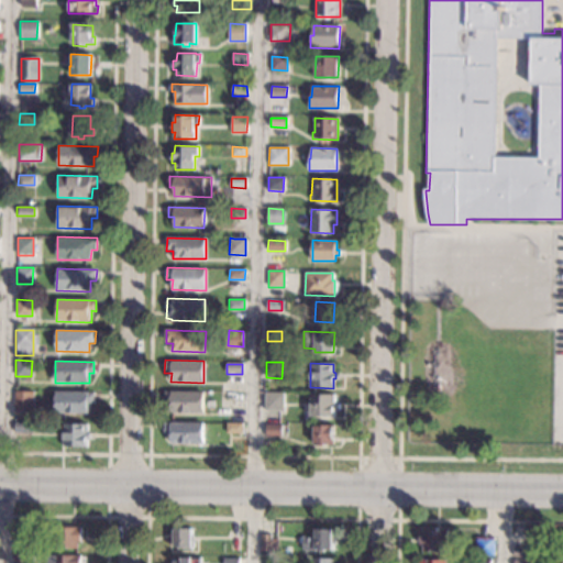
[(33,392),(32,412),(14,412),(14,392),(33,392)]
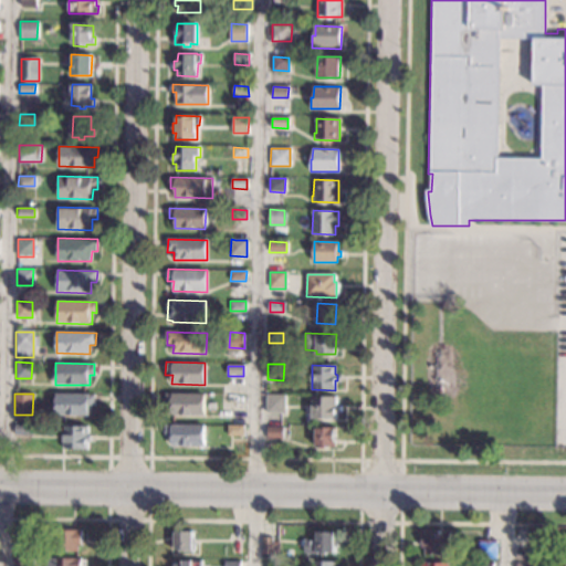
[(94,406),(90,406),(90,416),(54,415),(54,394),(95,394),(94,406)]
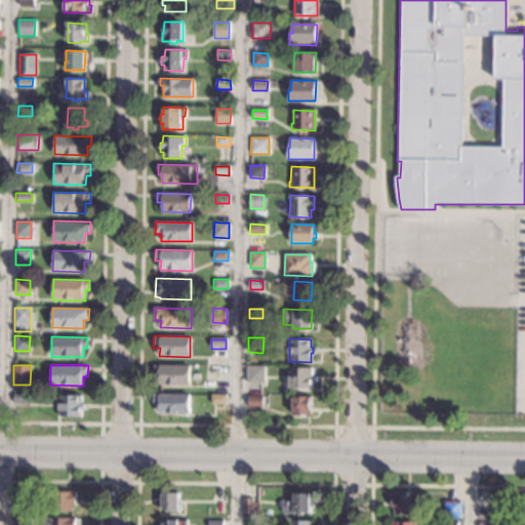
[(189,386),(153,385),(154,365),(190,366),(189,386)]
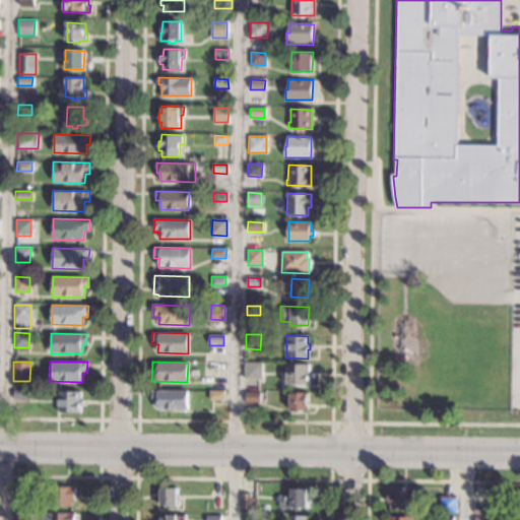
[(225,362),(225,378),(208,378),(209,362),(225,362)]
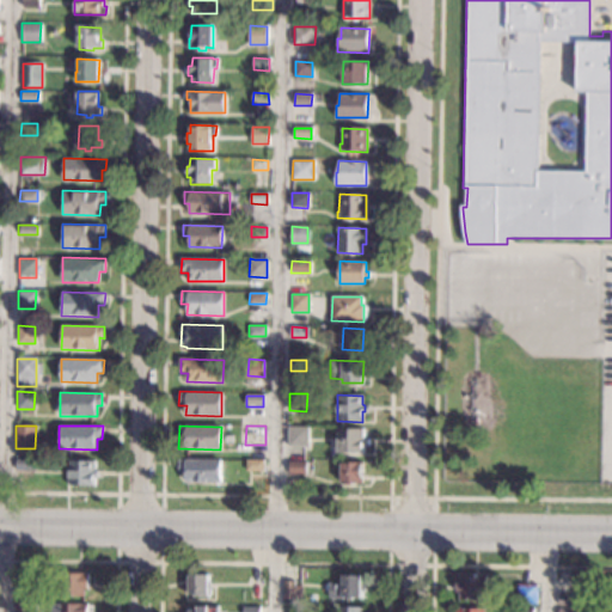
[(308,427),(307,446),(288,446),(289,426),(308,427)]
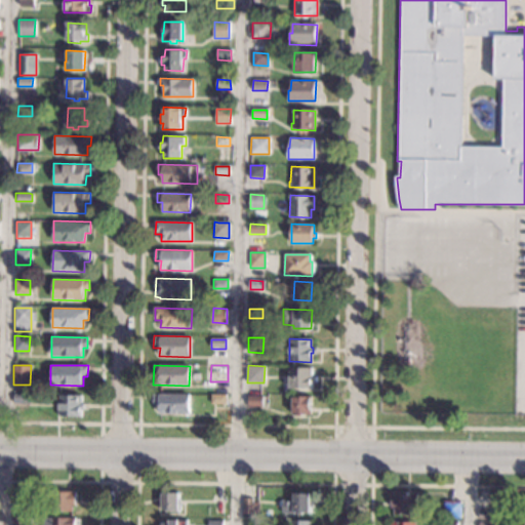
[(312,377),(316,377),(316,387),(313,387),(313,391),(291,390),(290,377),(291,368),(312,368),(312,377)]
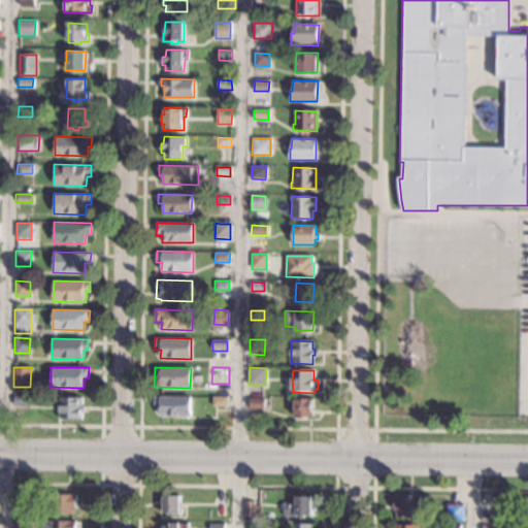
[(190,417),(160,416),(160,408),(154,408),(155,395),(191,396),(190,417)]
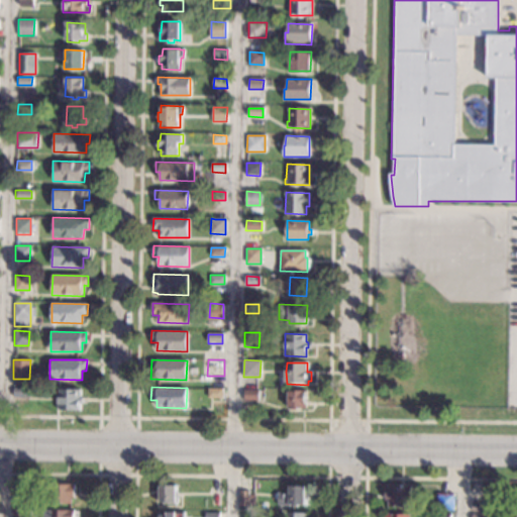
[(28,397),(13,397),(13,388),(28,389),(28,397)]
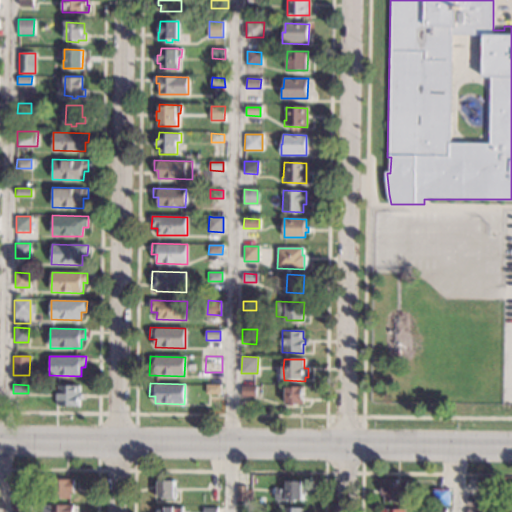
[(78,392),(81,392),(80,398),(78,398),(78,406),(58,406),(58,385),(78,386),(78,392)]
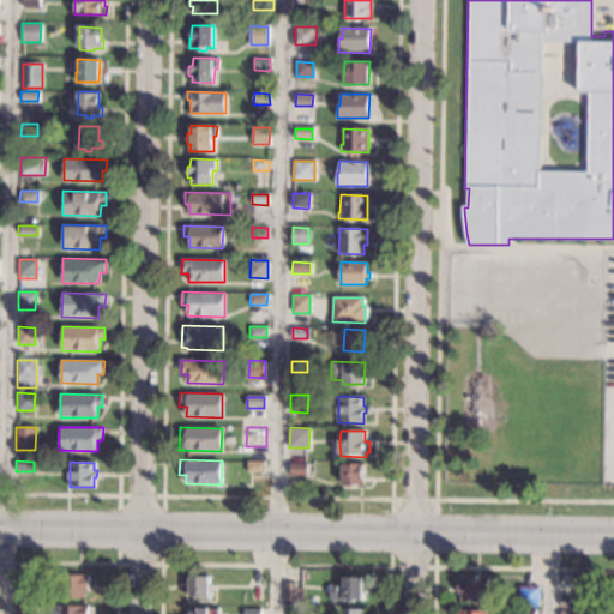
[(264,473),(246,473),(247,462),(264,462),(264,473)]
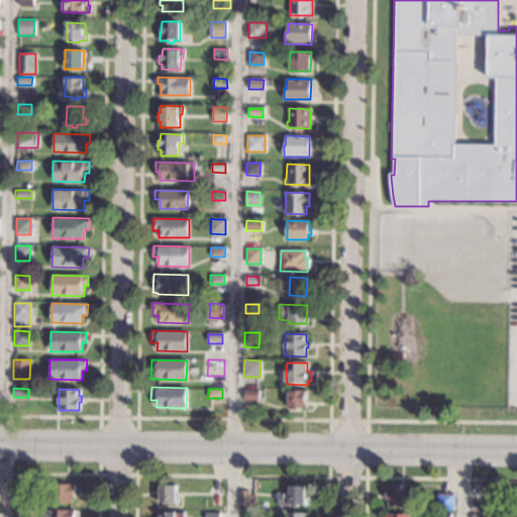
[(263,401),(244,400),(244,390),(263,390),(263,401)]
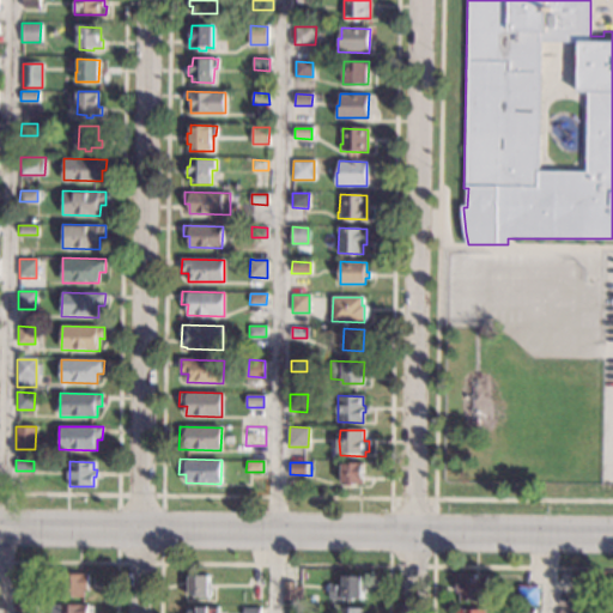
[(362,483),(339,483),(339,462),(362,462),(362,483)]
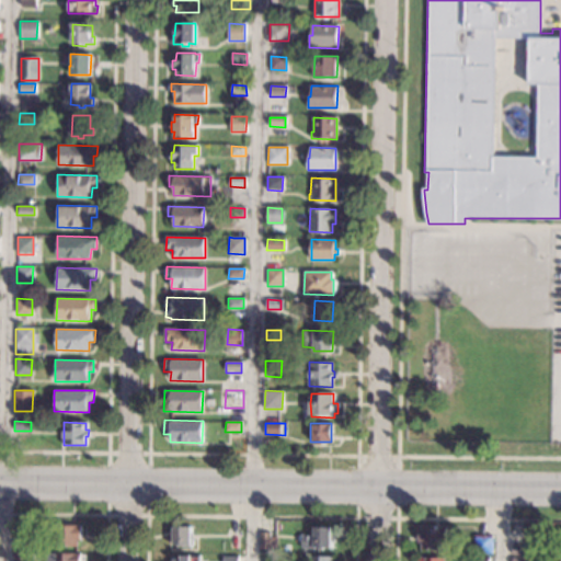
[(36,535),(14,534),(15,525),(36,525),(36,535)]
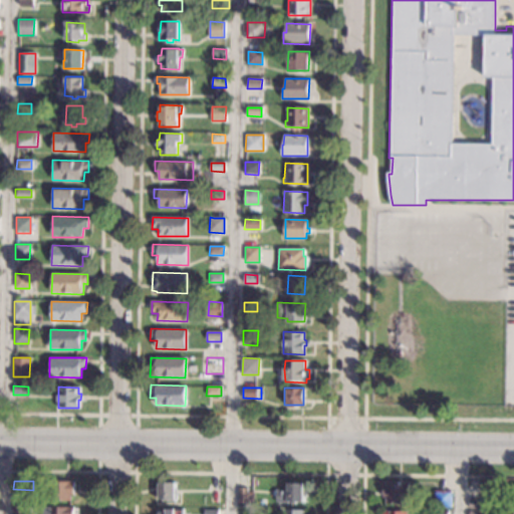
[(73,494),(70,494),(70,500),(50,500),(50,481),(73,481),(73,494)]
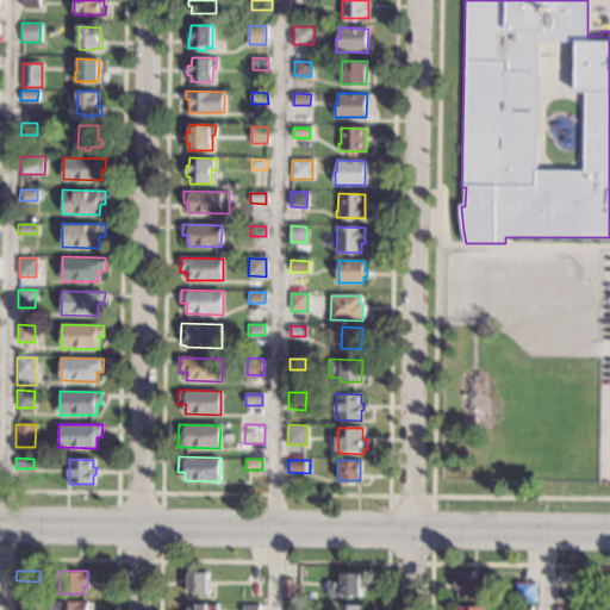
[(360,595),(328,595),(328,583),(341,583),(341,573),(360,573),(360,595)]
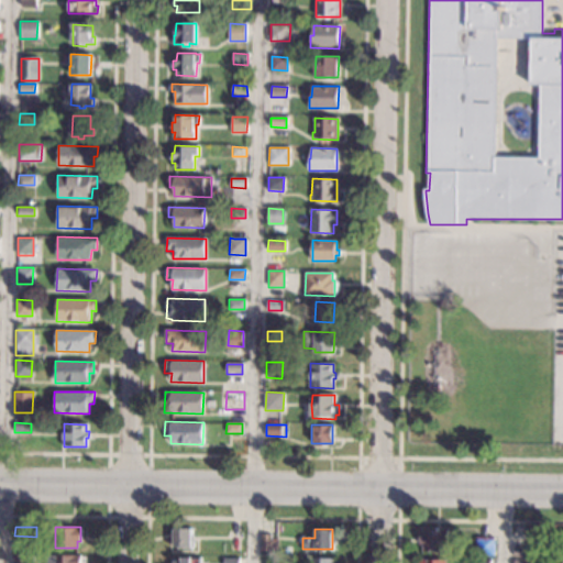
[(190,549),(174,549),(174,530),(191,531),(190,549)]
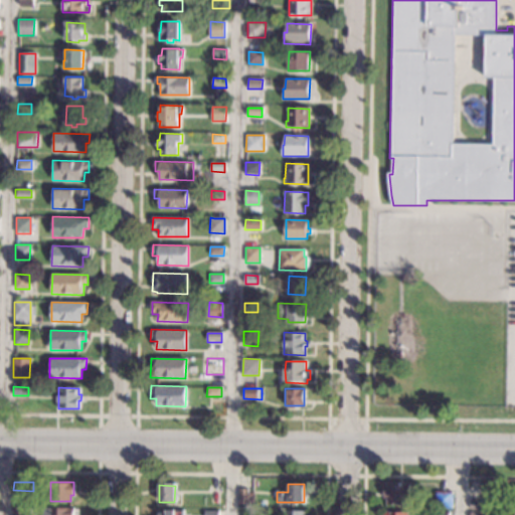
[(408,506),(386,505),(386,500),(384,500),(384,485),(408,486),(408,506)]
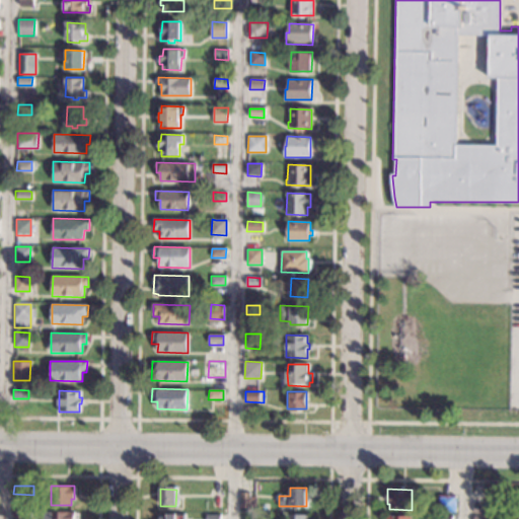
[(221,505),(212,505),(212,492),(221,493),(221,505)]
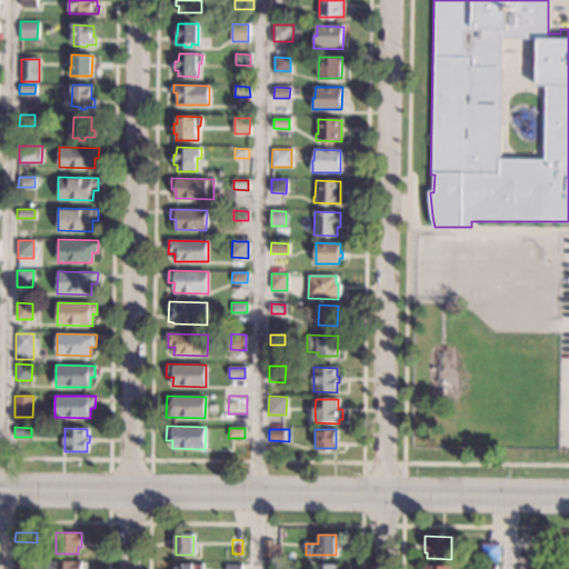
[(273,545),(279,545),(279,555),(263,555),(263,540),(273,541),(273,545)]
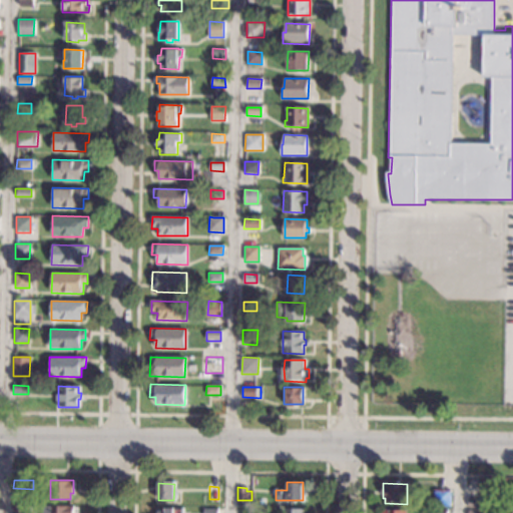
[(449,505),(434,504),(434,491),(449,491),(449,505)]
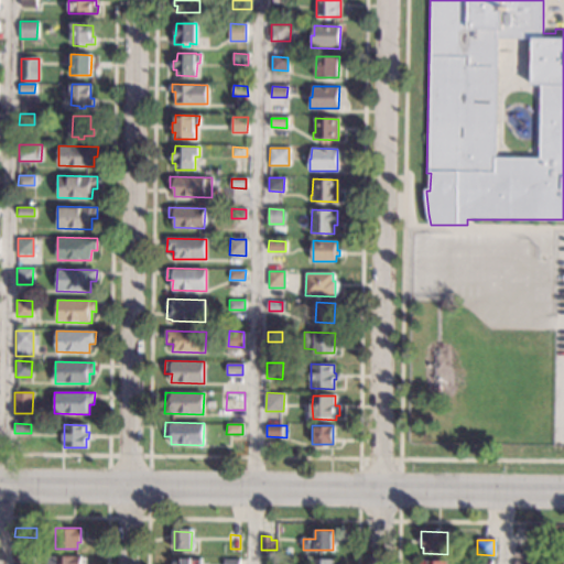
[(530,559),(514,559),(514,549),(529,550),(530,550),(530,559)]
